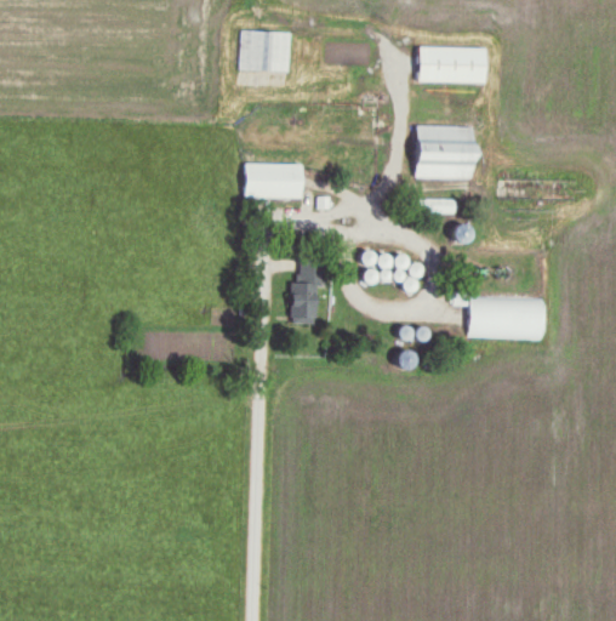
[(292,32),(243,30),(243,70),(292,70),(292,32)]
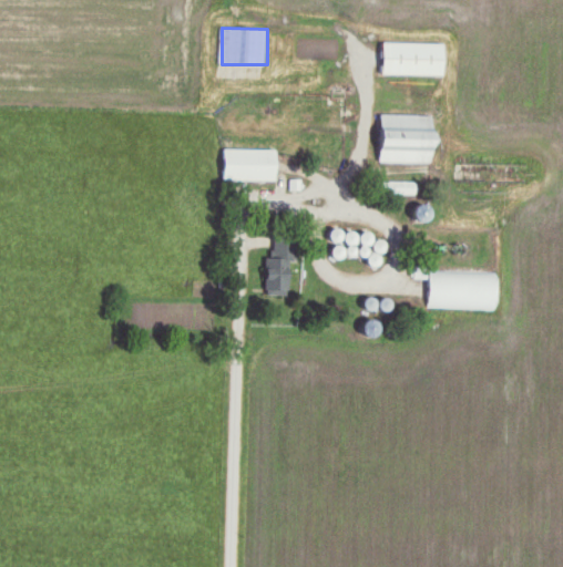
[(444,43),(384,43),(382,75),(444,75),(444,43)]
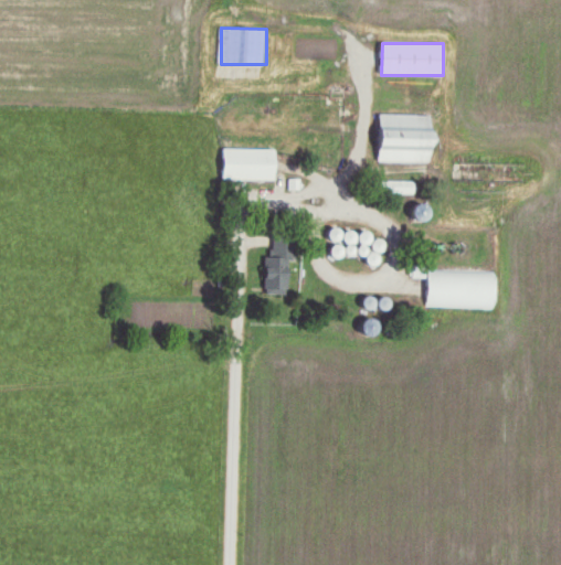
[(378,161),(432,162),(432,115),(379,115),(378,161)]
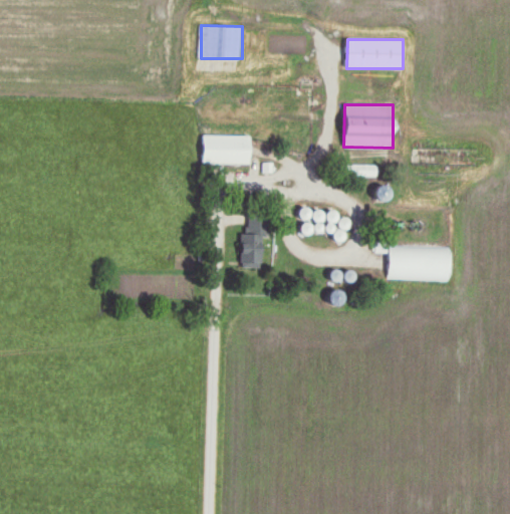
[(249,164),(249,135),(202,135),(202,164),(249,164)]
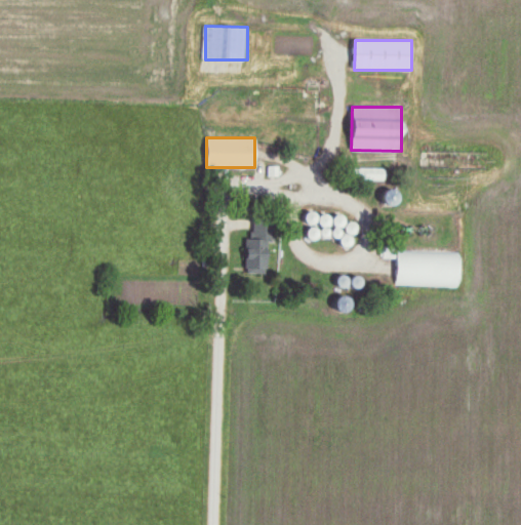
[(246,274),(266,274),(267,240),(246,240),(246,274)]
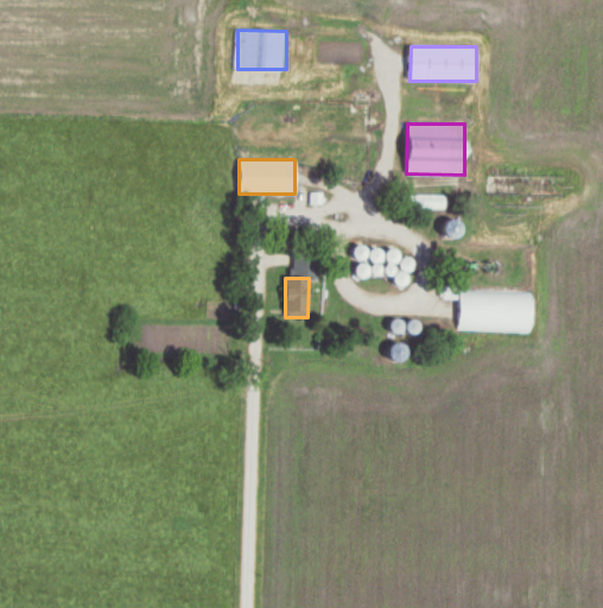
[(534,293),(459,291),(459,330),(533,331),(534,293)]
